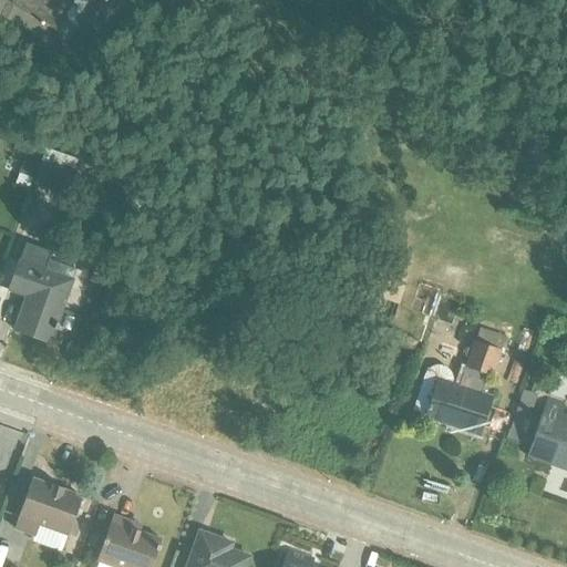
[(16,0),(13,6),(57,30),(73,0),(16,0)]
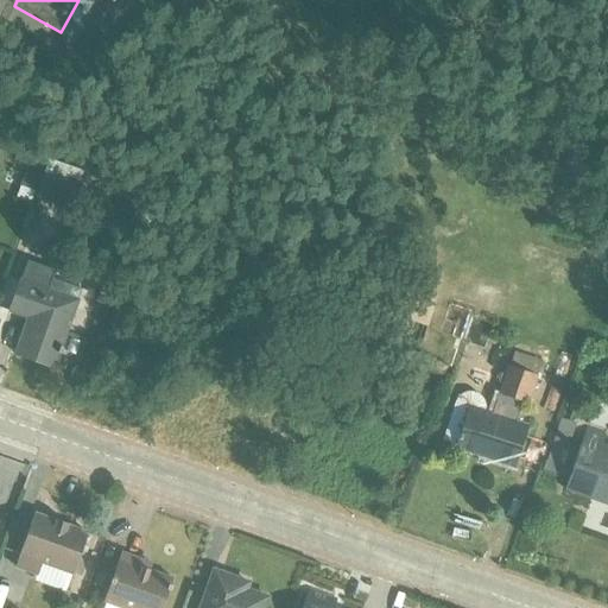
[(27,162),(16,197),(30,203),(46,156),(36,152),(31,163),(27,162)]
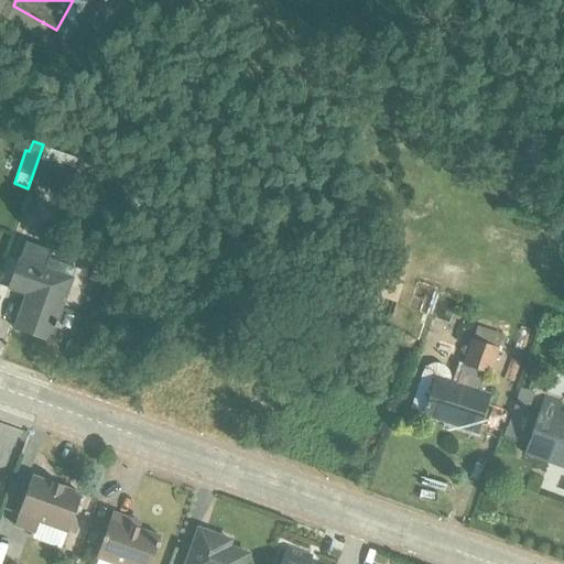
[(45,145),(32,183),(68,195),(76,172),(73,171),(77,158),(45,145)]
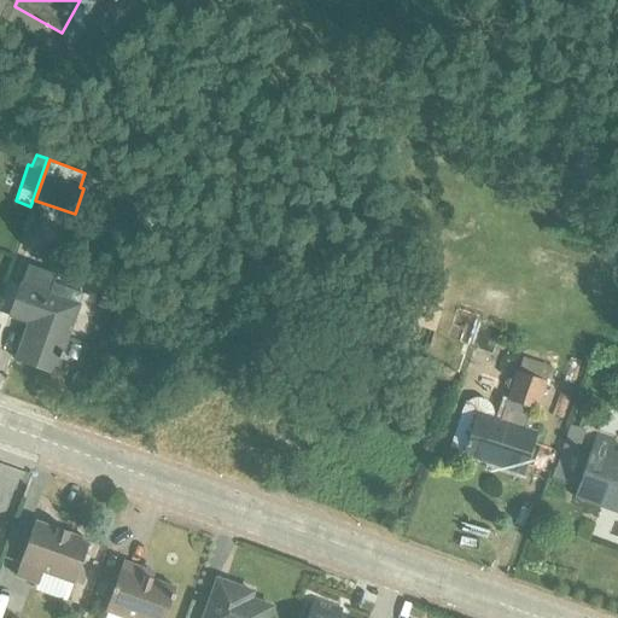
[(25,264),(7,318),(28,325),(15,360),(54,374),(80,303),(50,292),(56,274),(25,264)]
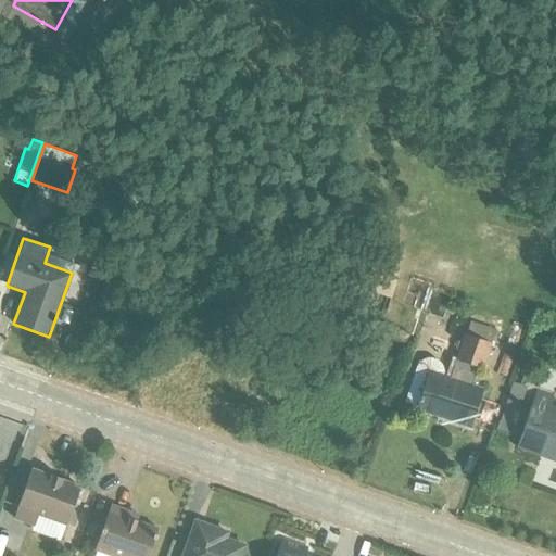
[(104,238),(98,253),(106,257),(113,242),(104,238)]
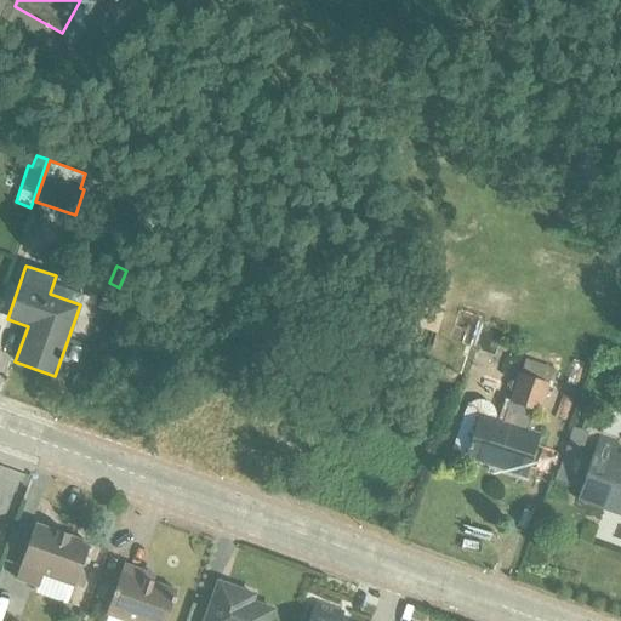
[(106,289),(96,311),(106,314),(115,294),(106,289)]
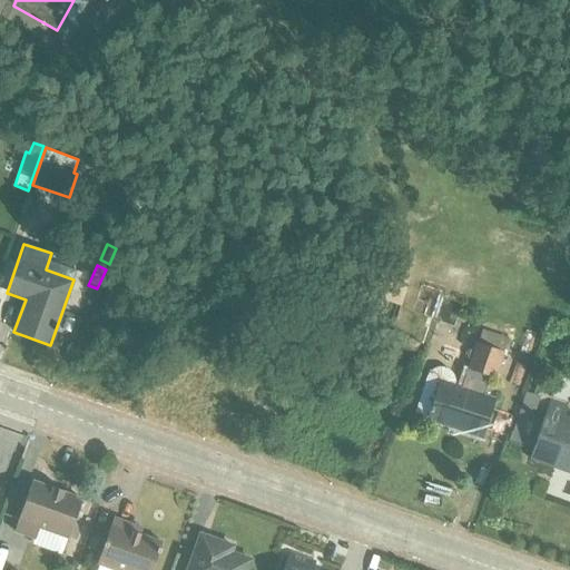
[(457,384),(454,384),(454,382),(454,377),(452,373),(449,370),(444,367),(440,367),(435,367),(431,370),(428,373),(414,413),(426,418),(426,419),(481,438),(495,397),(477,391),(482,374),(495,379),(504,352),(502,352),(508,338),(483,328),(477,343),(475,342),(467,367),(463,366),(457,384)]
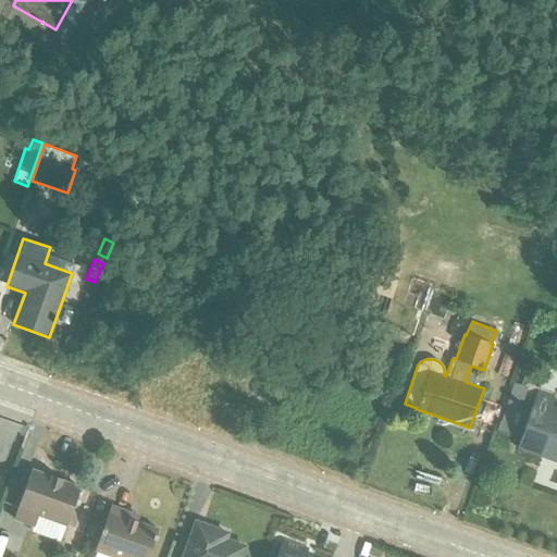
[(514,383),(495,431),(520,440),(517,448),(541,457),(542,455),(556,459),(556,403),(535,396),(523,429),(511,424),(524,387),(514,383)]
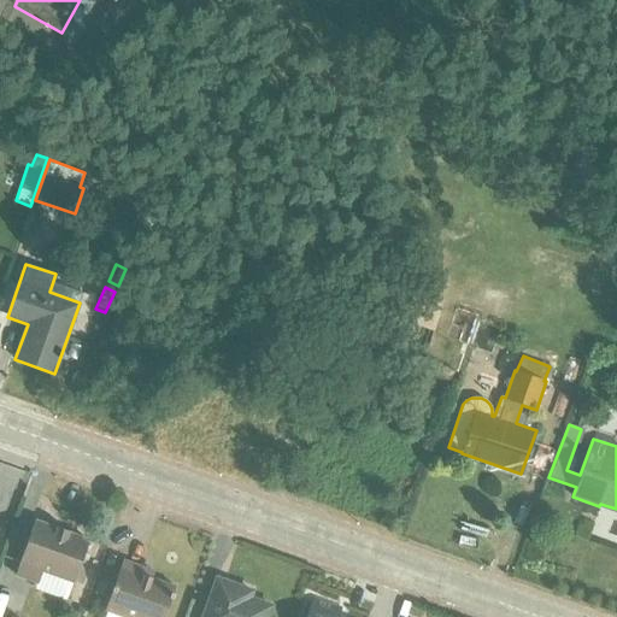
[(35,589),(66,600),(72,583),(88,541),(68,534),(68,532),(57,528),(57,529),(34,522),(15,576),(36,583),(35,589)]
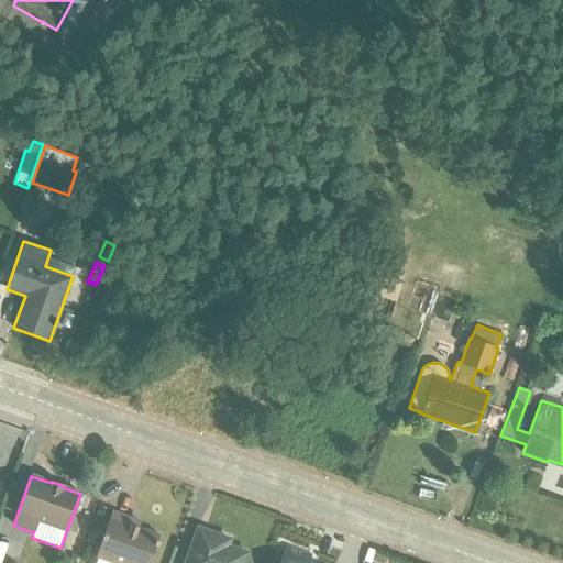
[(111,511),(95,558),(109,562),(148,562),(159,536),(127,523),(129,518),(111,511)]
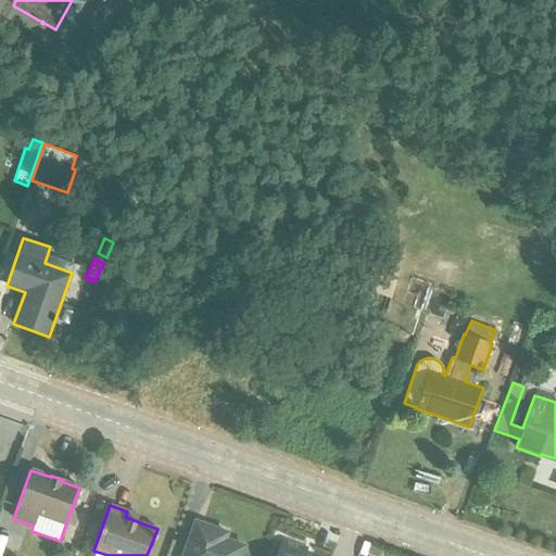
[(182,555),(240,555),(244,546),(214,535),(216,530),(196,522),(182,555)]
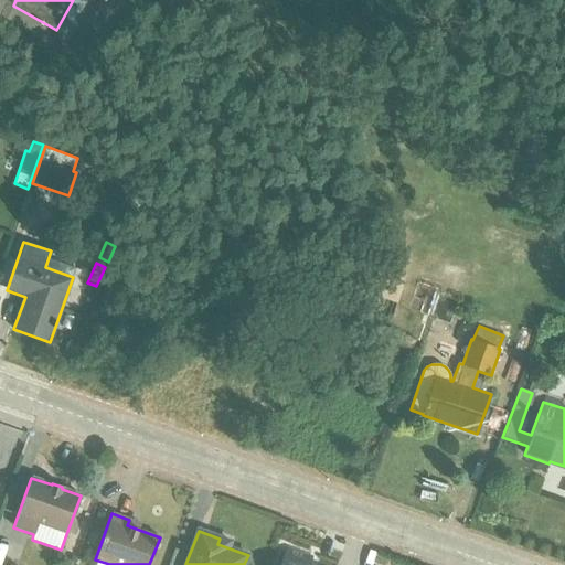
[(308,564),(311,557),(287,548),(280,564),(308,564)]
